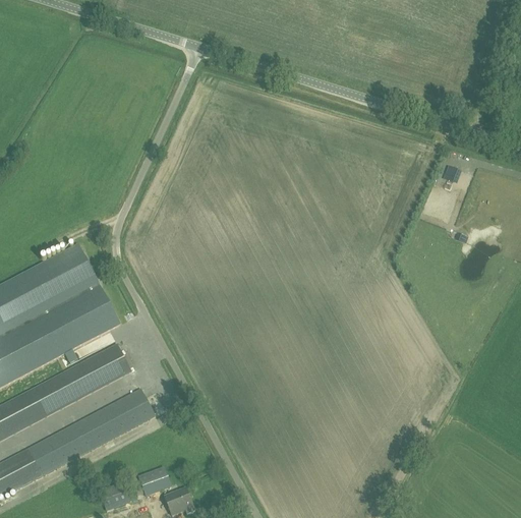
[(467,235),(458,231),(456,236),(465,240),(467,235)]
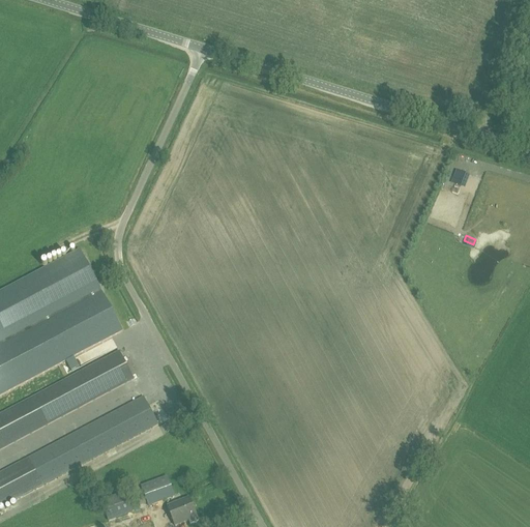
[(0,393),(122,329),(79,247),(0,289),(0,393)]
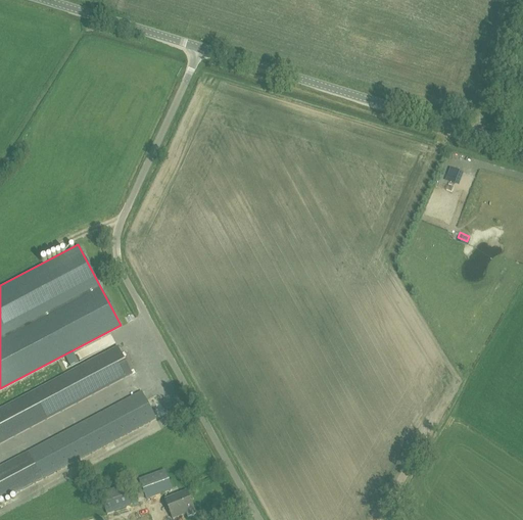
[(0,499),(156,417),(142,389),(0,464),(0,441),(132,372),(117,344),(0,406),(0,499)]
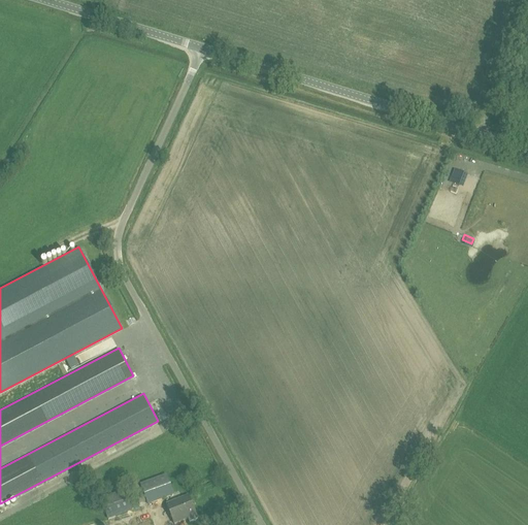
[(144,489),(170,480),(167,470),(141,480),(144,489)]
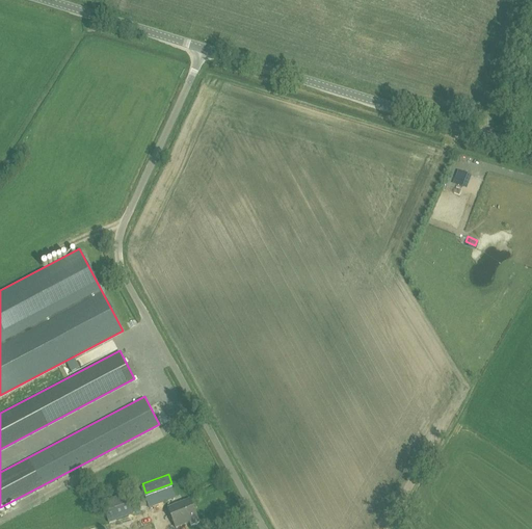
[(171,483),(145,493),(150,505),(176,496),(171,483)]
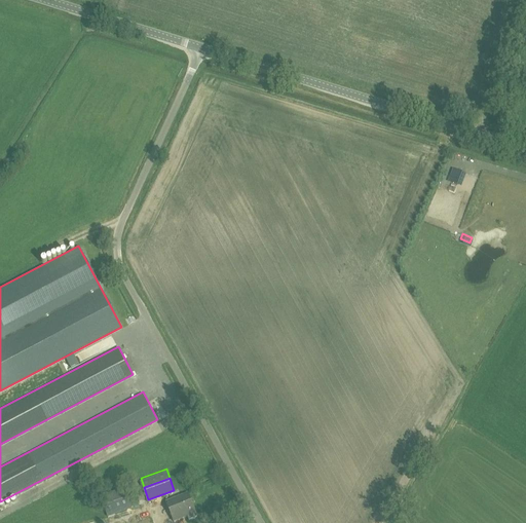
[(123,487),(101,495),(108,515),(130,507),(123,487)]
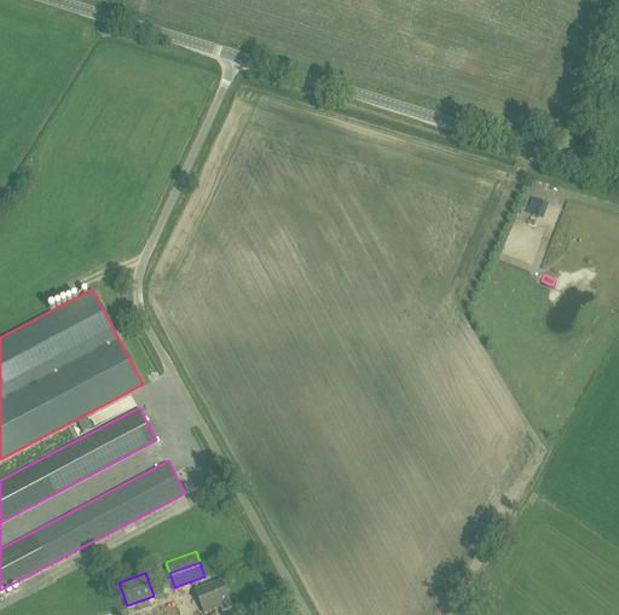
[(173,584),(168,573),(160,576),(165,587),(173,584)]
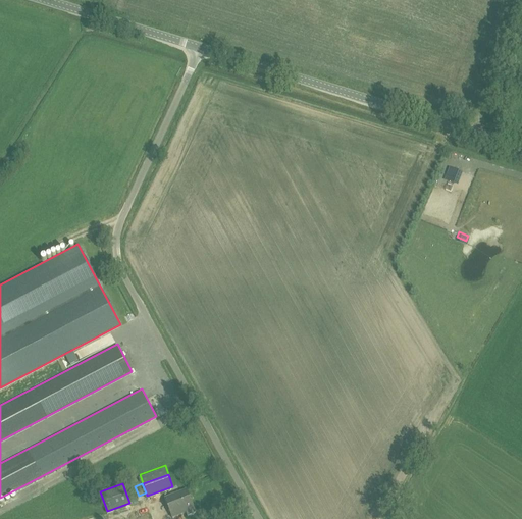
[(188,514),(196,511),(187,486),(164,496),(172,515),(186,510),(188,514)]
